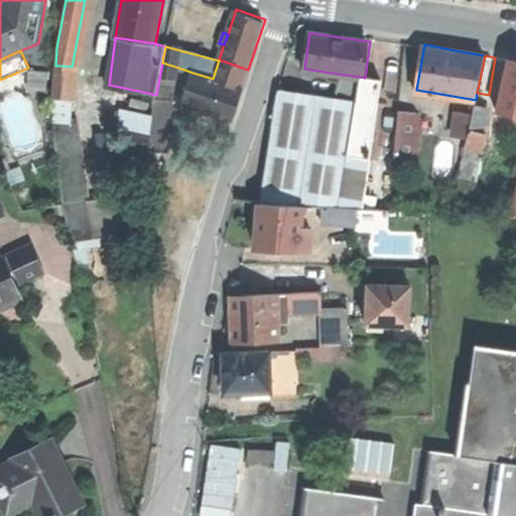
[(515,113),(515,59),(511,58),(500,110),(515,113)]
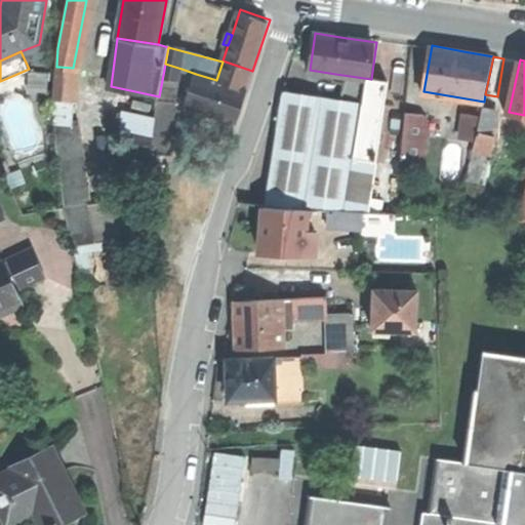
[(223,61),(223,62),(216,80),(246,90),(252,71),(223,61)]
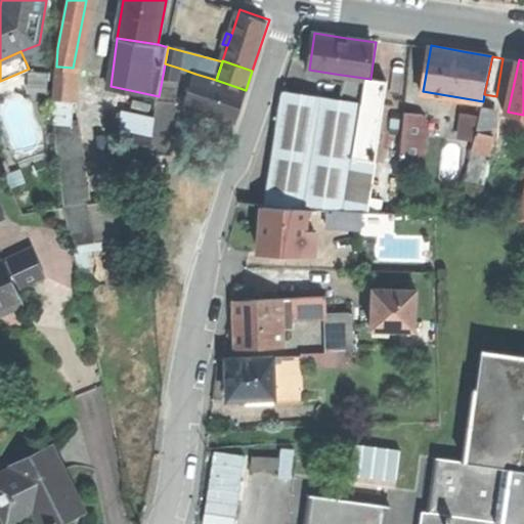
[(180,79),(181,69),(165,63),(163,75),(180,79)]
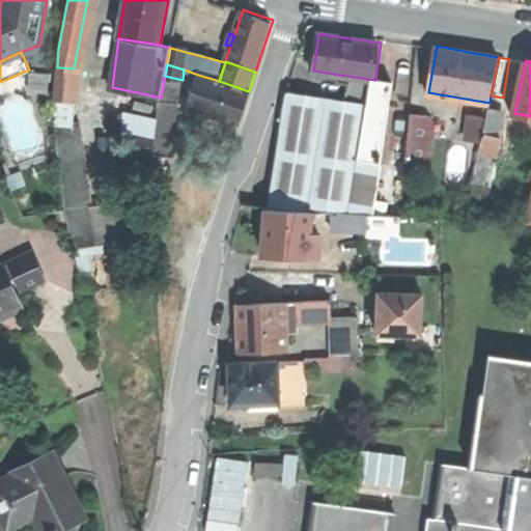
[(78,68),(74,68),(60,67),(57,101),(76,102),(78,68)]
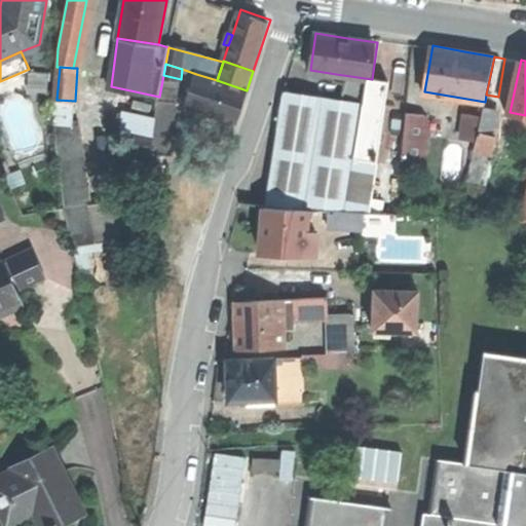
[(196,74),(186,103),(236,120),(241,106),(247,90),(217,80),(196,74)]
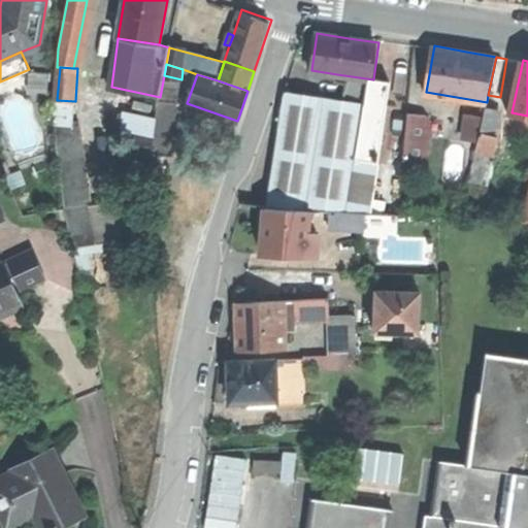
[(349,84),(345,101),(366,104),(369,83),(372,84),(373,79),(337,74),(336,81),(349,84)]
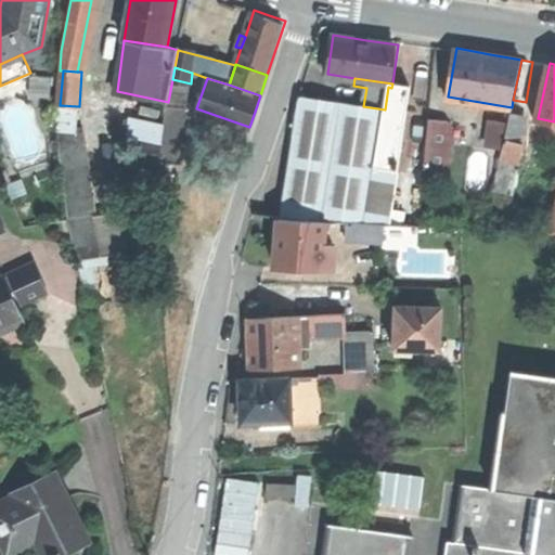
[(186,105),(191,84),(172,79),(168,102),(186,105)]
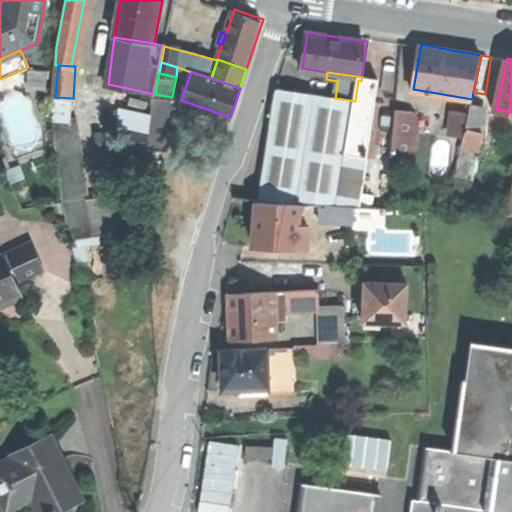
[(358,80),(355,101),(346,170),(366,173),(380,79),(362,77),(361,81),(358,80)]
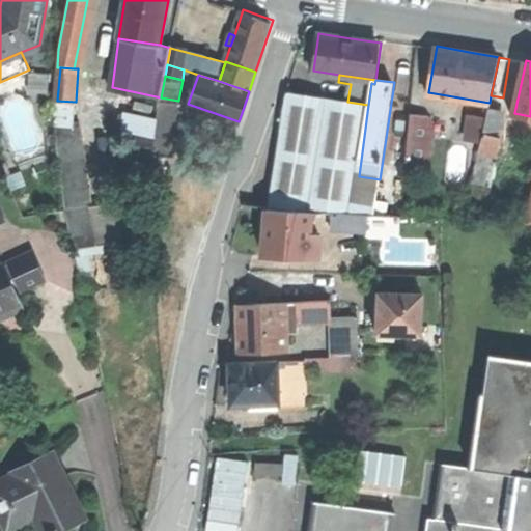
[(307,210),(327,213),(364,214),(375,215),(380,179),(359,176),(368,105),(347,102),(285,92),(268,152),(245,206),(264,208),(307,210)]
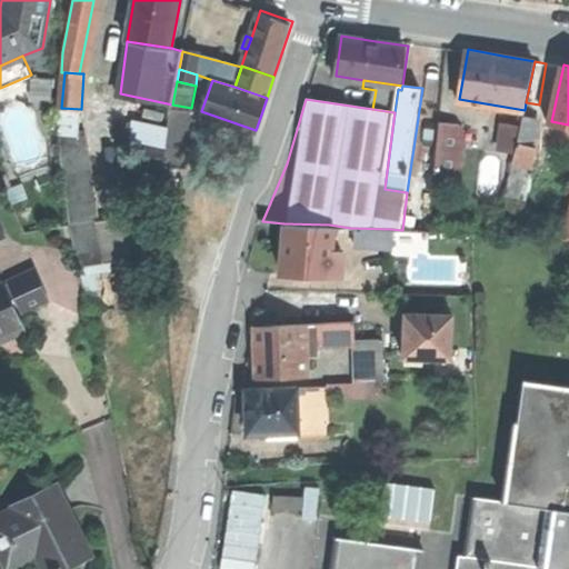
[(539,120),(539,105),(526,102),(525,110),(523,117),(539,120)]
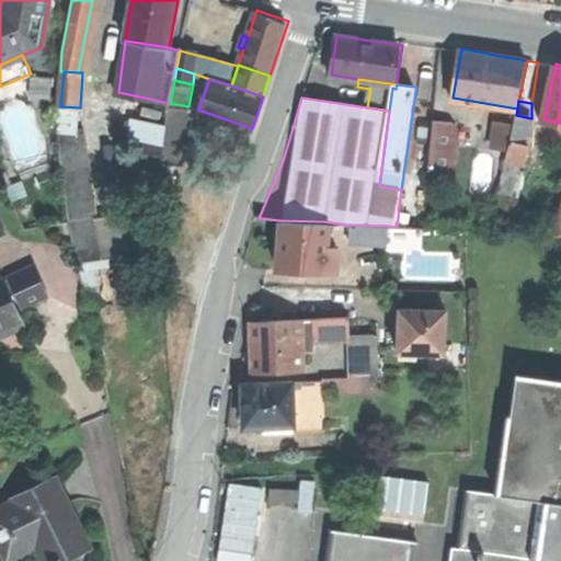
[(183,142),(189,106),(170,103),(164,141),(183,142)]
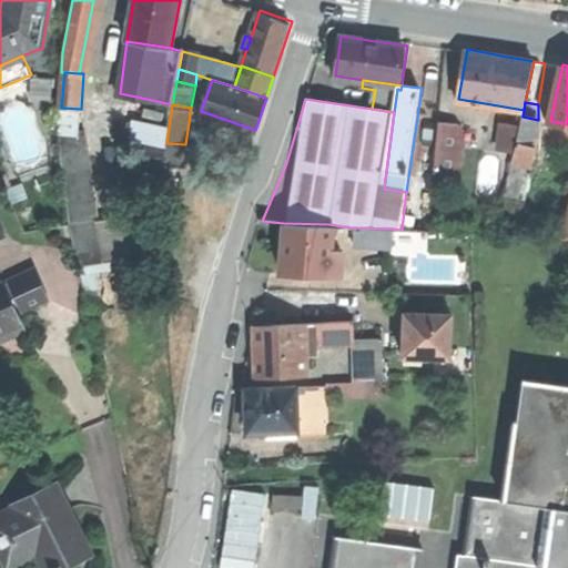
[(80,128),(81,109),(61,108),(61,140),(80,141),(80,128)]
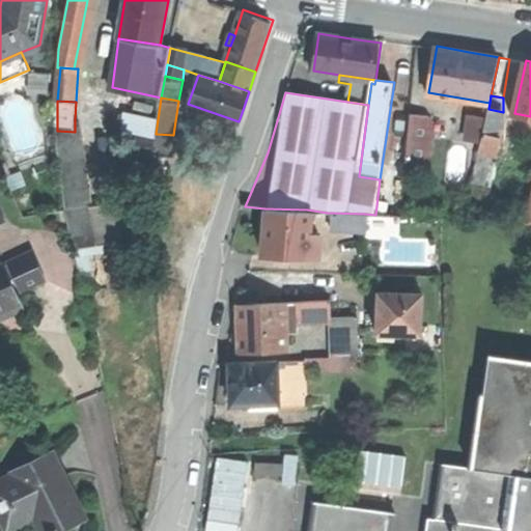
[(503,112),(488,109),(483,133),(502,137),(503,112)]
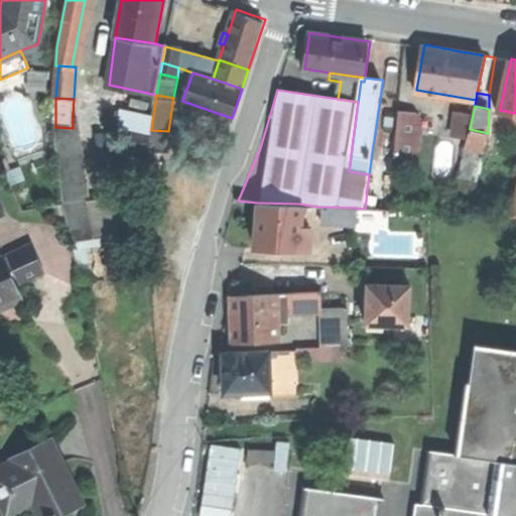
[(416,112),(399,111),(396,156),(417,158),(421,117),(416,112)]
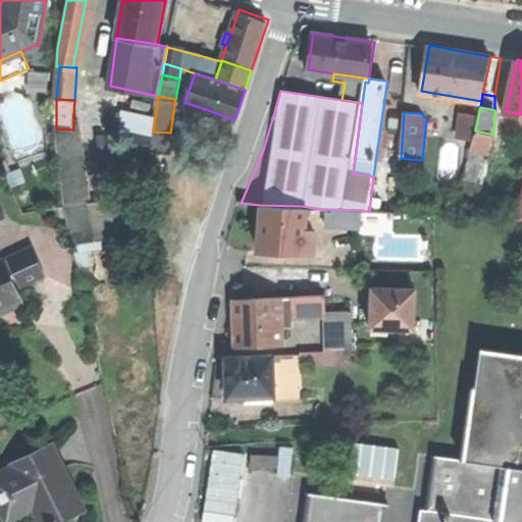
[(460,136),(473,137),(475,115),(462,113),(460,136)]
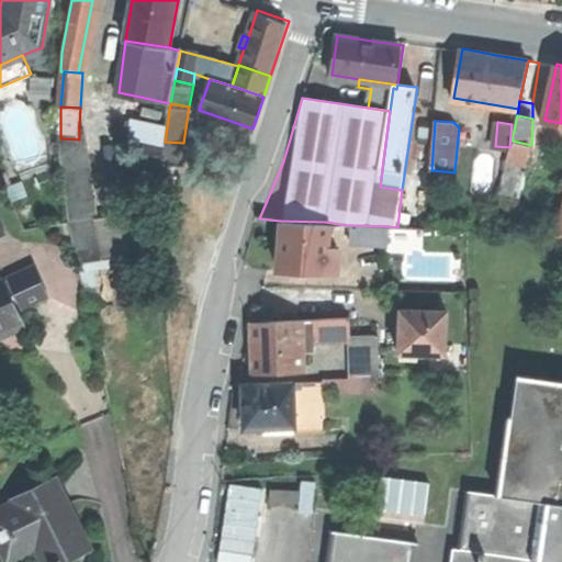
[(88,127),(79,126),(79,139),(60,138),(62,161),(70,221),(96,215),(88,127)]
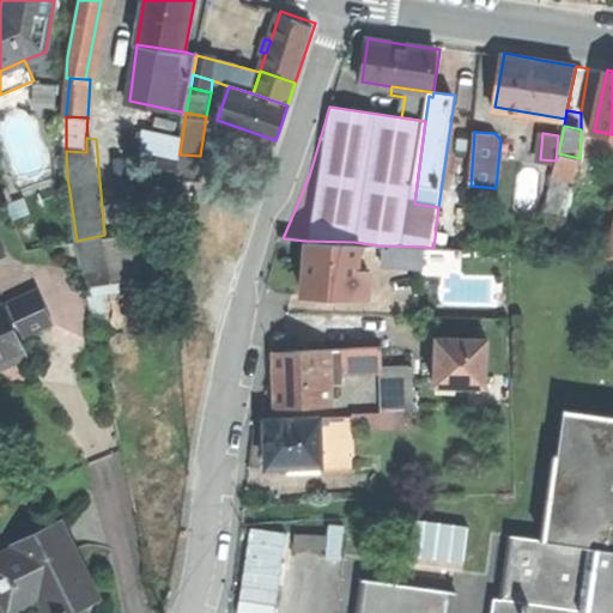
[(576,178),(580,158),(558,153),(553,174),(566,176),(576,178)]
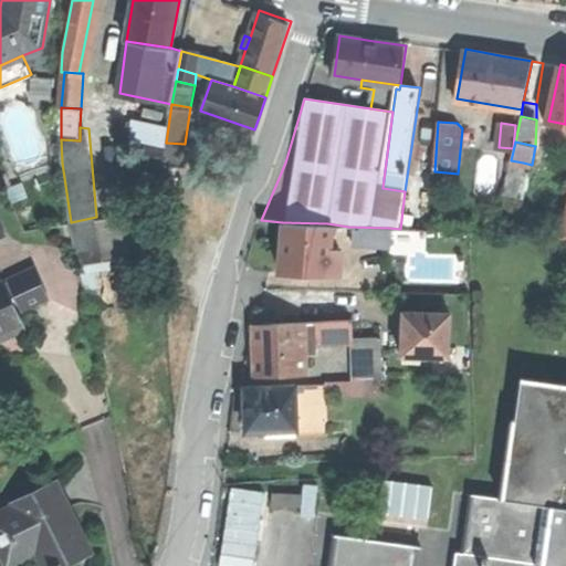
[(517,194),(523,163),(511,160),(505,191),(517,194)]
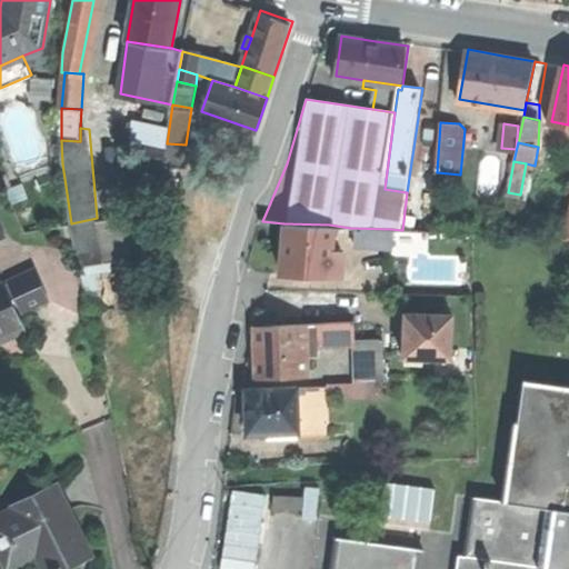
[(126,211),(97,218),(107,261),(136,255),(126,211)]
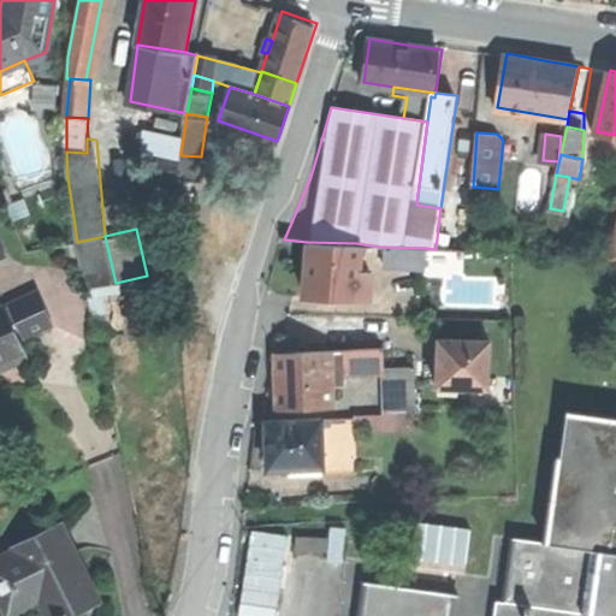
[(0,259),(10,255),(0,232),(0,259)]
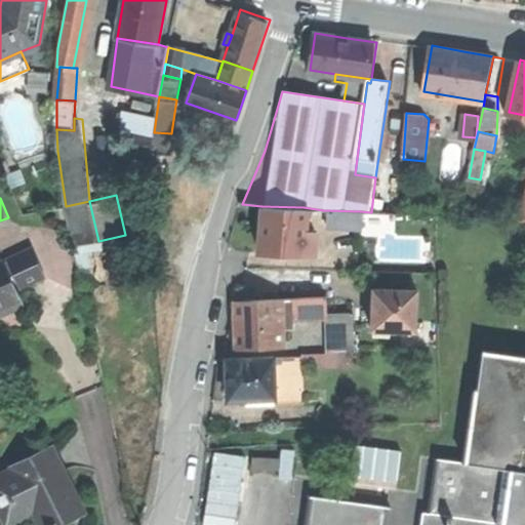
[(98,241),(89,201),(66,206),(75,246),(98,241)]
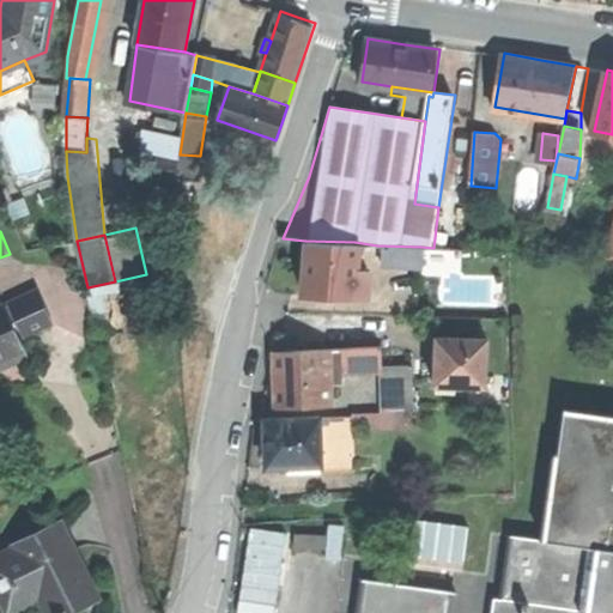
[(354,242),(305,241),(304,268),(303,292),(365,295),(366,269),(353,269),(354,242)]
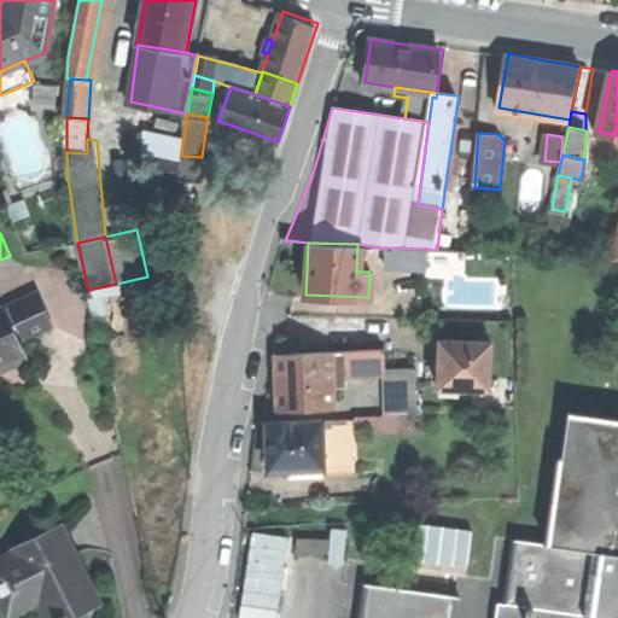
[(380,248),(380,264),(424,267),(424,249),(380,248)]
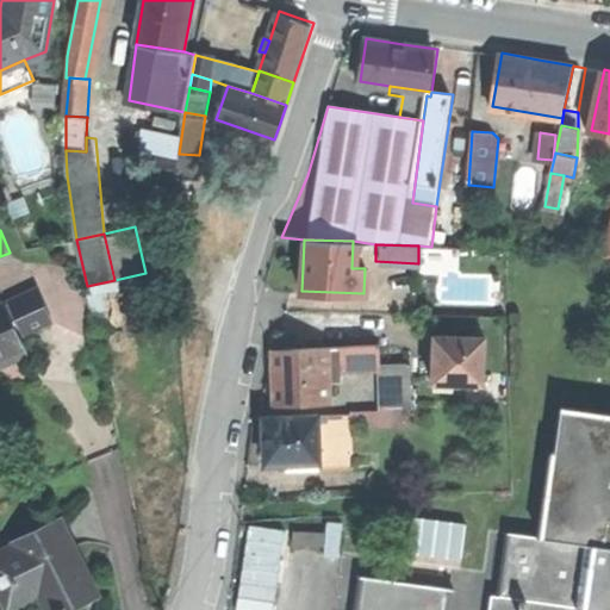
[(39,288),(5,304),(16,327),(20,324),(25,335),(55,321),(39,288)]
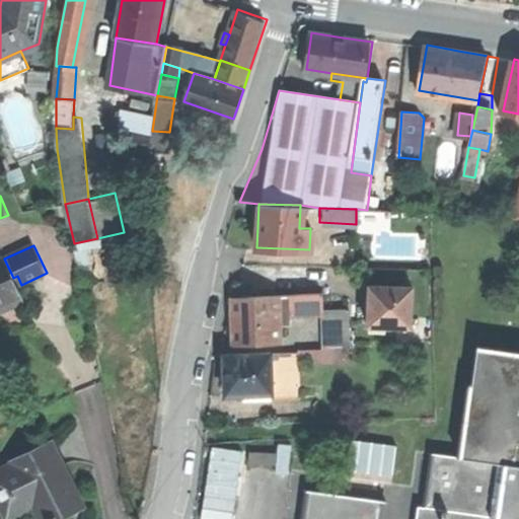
[(0,260),(0,304),(21,295),(13,278),(4,258),(0,260)]
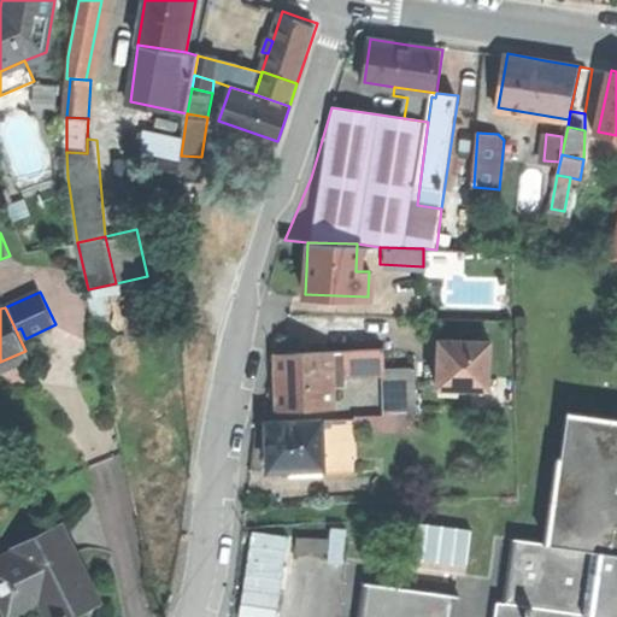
[(492,341),(441,339),(441,354),(440,378),(460,378),(460,388),(462,388),(491,389),(492,341)]
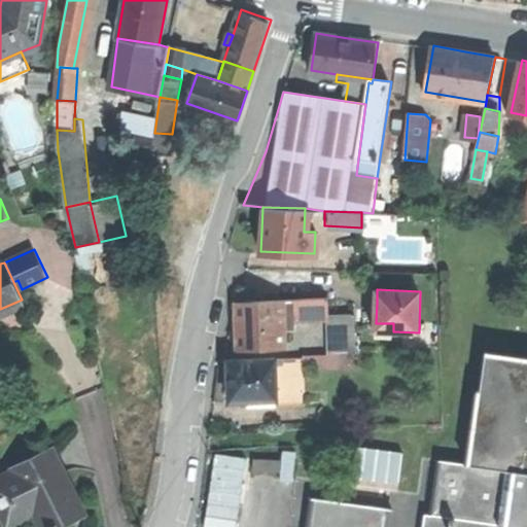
[(329,299),(294,300),(295,319),(329,318),(329,299)]
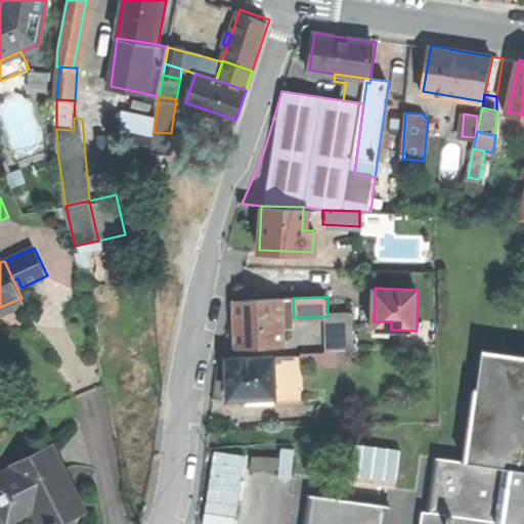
[(293,298),(281,299),(282,318),(294,317),(293,298)]
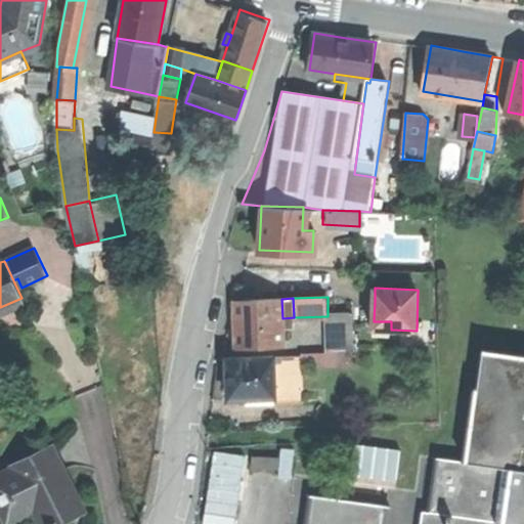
[(281,299),(236,301),(237,324),(238,346),(284,344),(282,318),(281,299)]
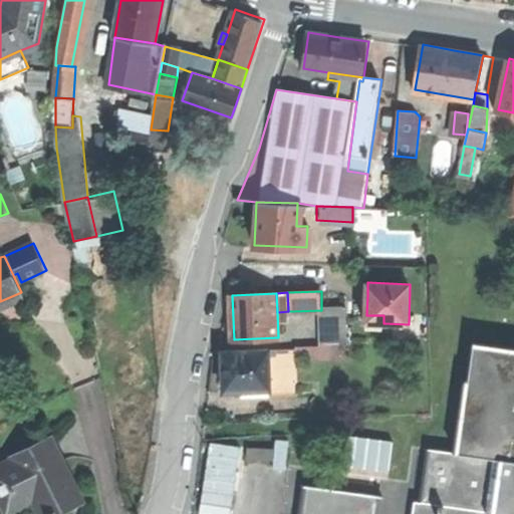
[(347,309),(321,310),(323,344),(349,343),(347,309)]
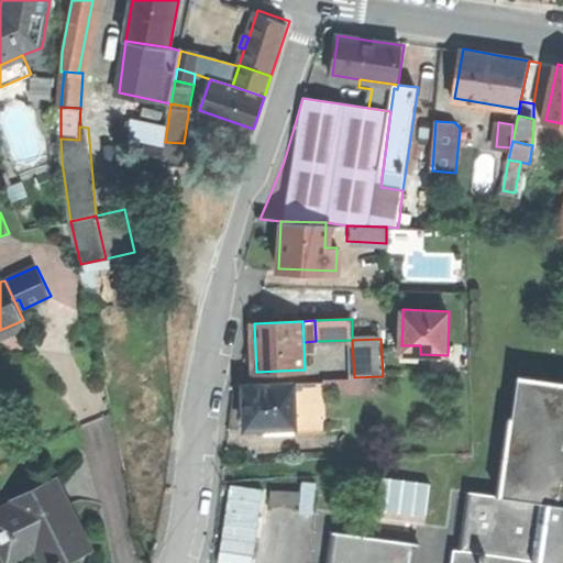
[(401,354),(420,354),(420,345),(401,345),(401,354)]
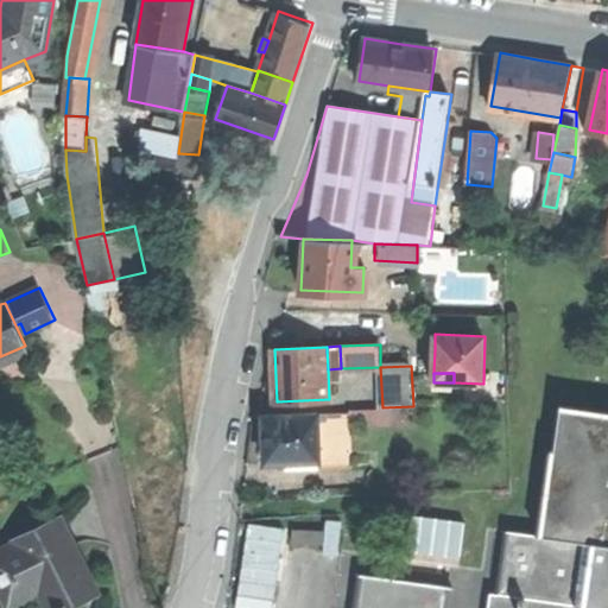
[(489,607),(607,607),(607,394),(564,390),(557,450),(550,449),(538,534),(508,531),(500,594),(493,593),(489,607)]
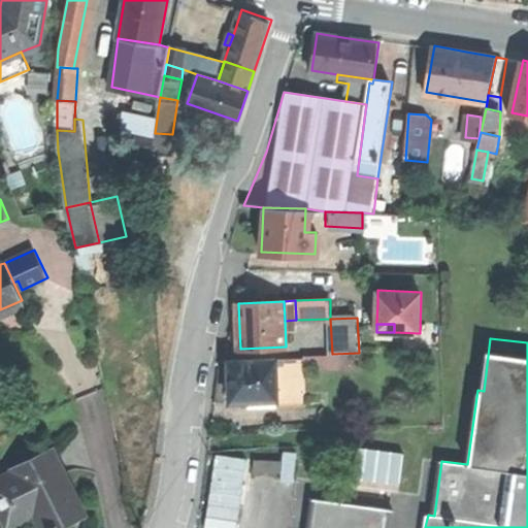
[(333,387),(332,354),(331,354),(325,355),(317,355),(319,388),(333,387)]
